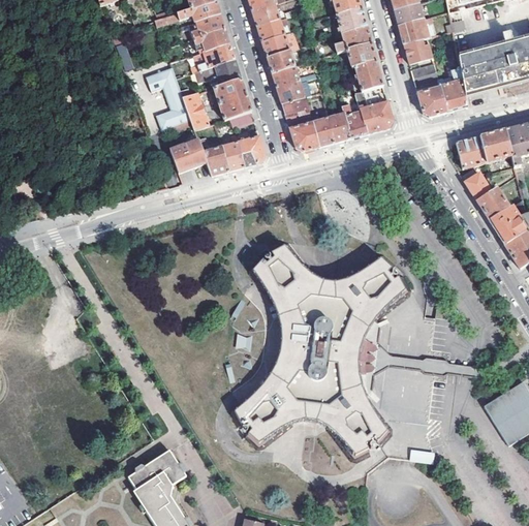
[(187,0),(191,9),(216,1),(216,0),(187,0)]
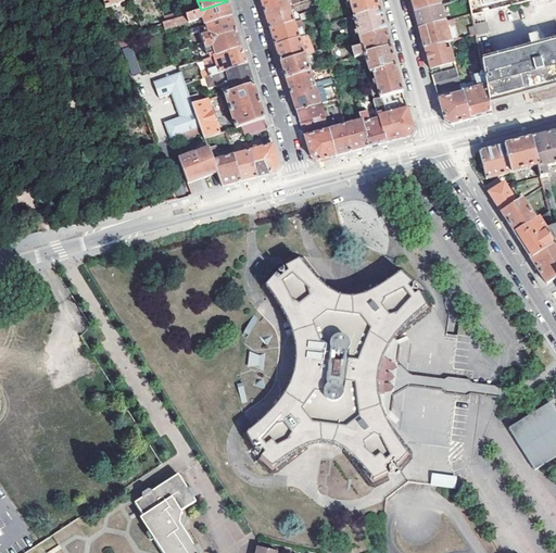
[(261,0),(265,12),(290,4),(291,3),(289,0),(261,0)]
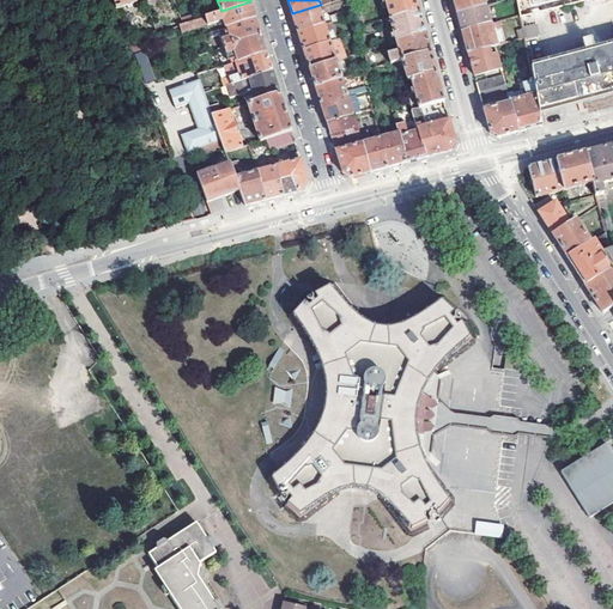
[(383,0),(383,2),(386,1),(389,16),(419,7),(417,0),(383,0)]
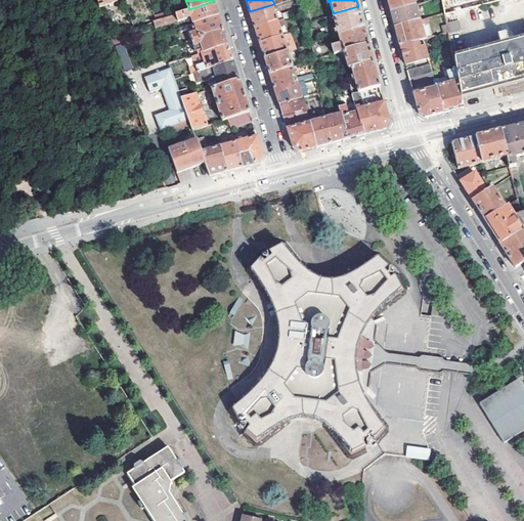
[(387,0),(390,10),(415,3),(413,0),(387,0)]
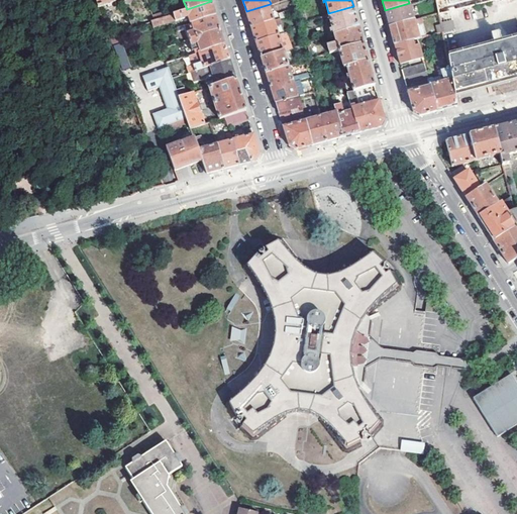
[(187,9),(179,11),(181,17),(187,15),(190,22),(191,21),(215,13),(215,11),(211,1),(187,9)]
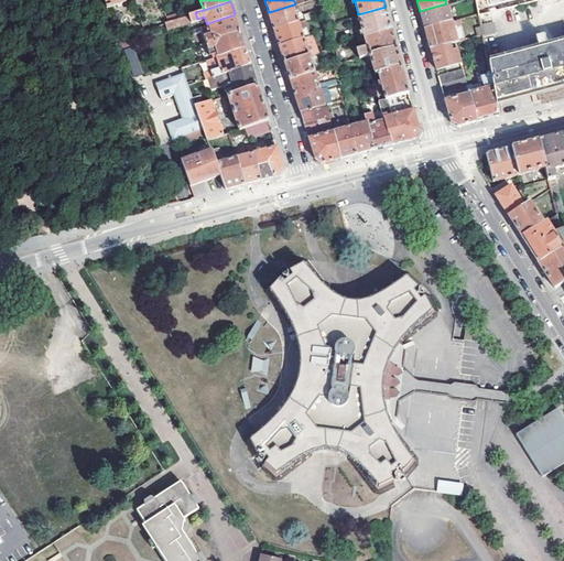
[(446,3),(420,11),(421,14),(424,27),(451,20),(448,10),(451,10),(449,6),(447,7),(446,3)]
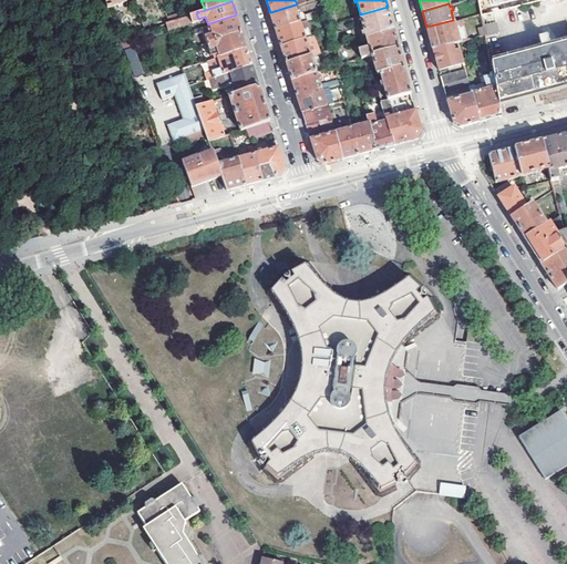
[(271,16),(276,29),(300,21),(312,17),(312,12),(299,17),(297,11),(299,10),(298,7),(297,8),(296,4),(270,12),(271,16)]
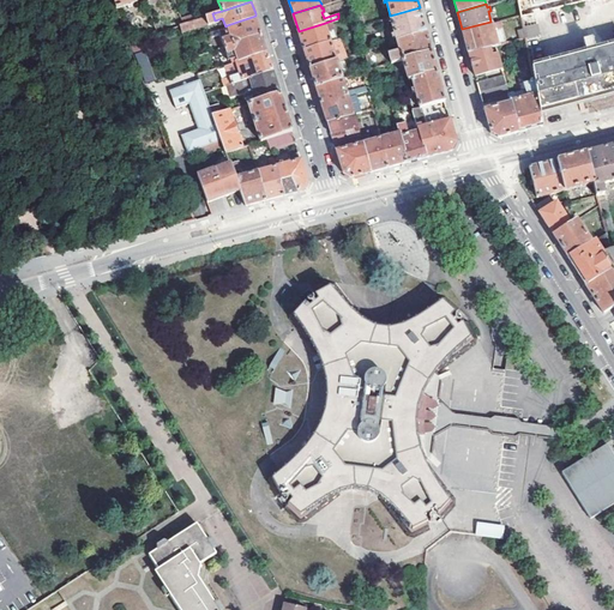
[(210,6),(181,16),(184,22),(212,13),(210,6)]
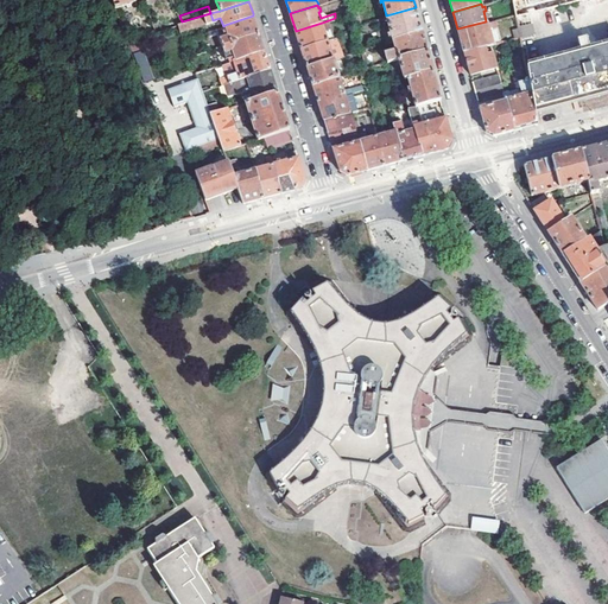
[(416,7),(386,16),(391,32),(387,32),(388,36),(392,36),(392,38),(422,30),(420,26),(416,7)]
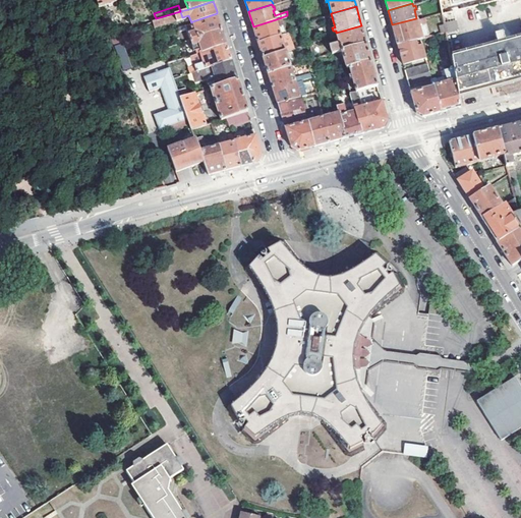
[(300,9),(303,20),(309,19),(306,7),(300,9)]
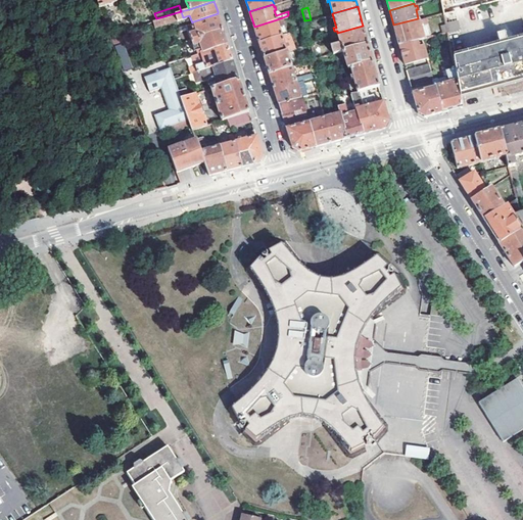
[(443,13),(453,57),(465,54),(457,10),(443,13)]
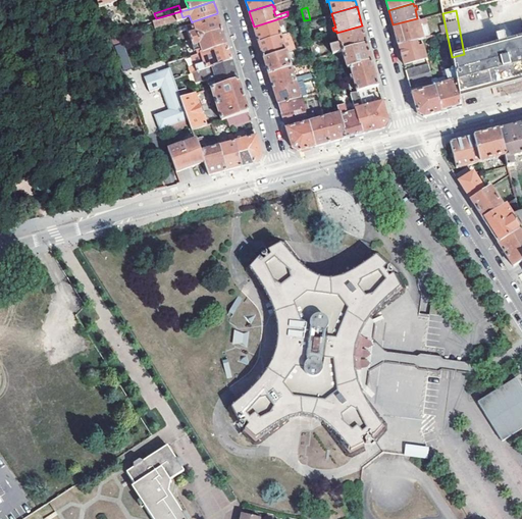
[(153,19),(155,26),(183,17),(180,11),(156,18),(153,19)]
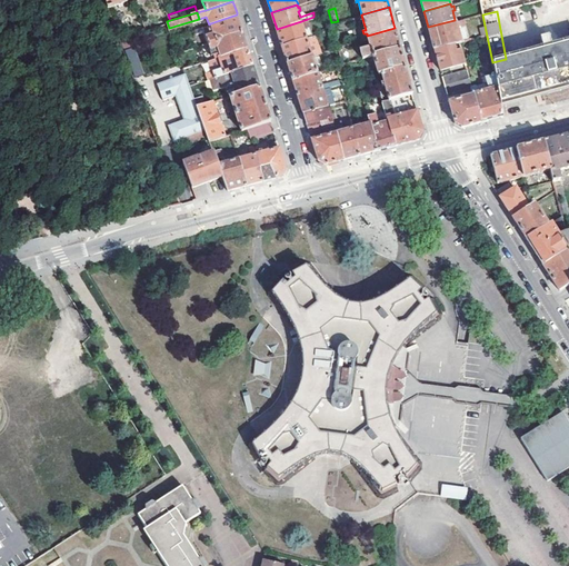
[(239,20),(237,15),(210,23),(211,27),(213,33),(206,36),(208,41),(242,30),(239,20)]
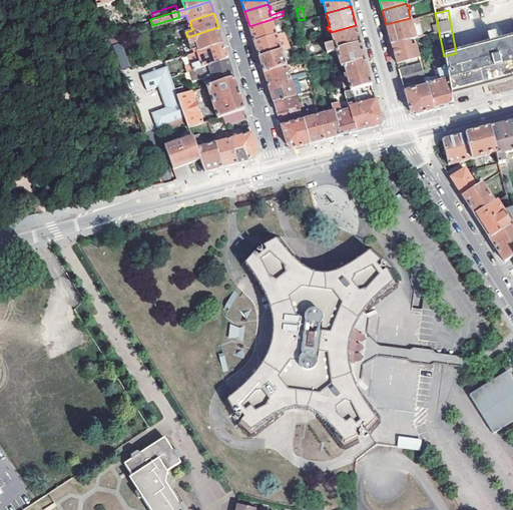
[(410,18),(386,24),(387,28),(392,43),(409,38),(415,36),(412,23),(414,23),(413,20),(411,21),(410,18)]
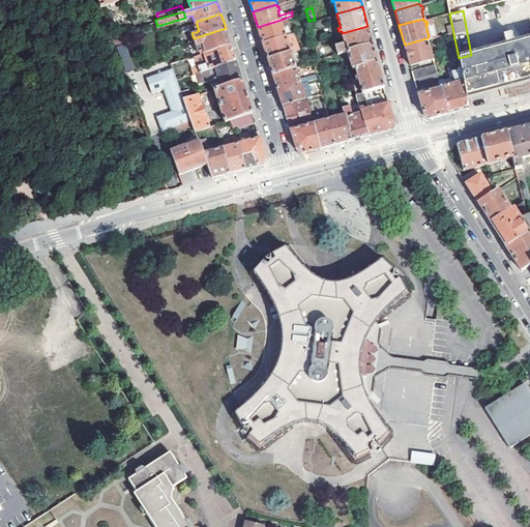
[(259,30),(262,42),(286,35),(283,25),(285,25),(284,22),(282,22),(281,20),(258,27),(259,30)]
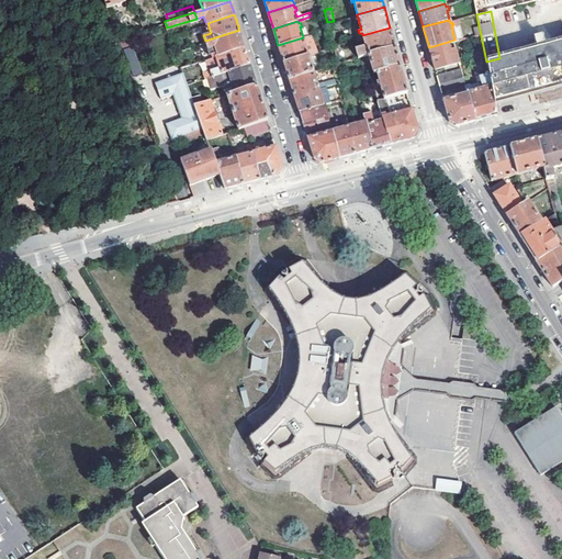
[(390,28),(362,35),(364,44),(355,47),(357,55),(359,54),(367,52),(394,44),(391,32),(390,28)]
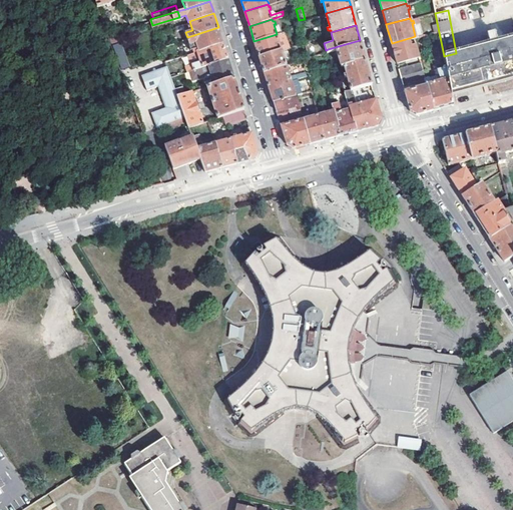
[(218,27),(187,37),(188,42),(189,44),(196,42),(196,44),(194,45),(195,47),(198,47),(198,49),(223,42),(222,39),(218,27)]
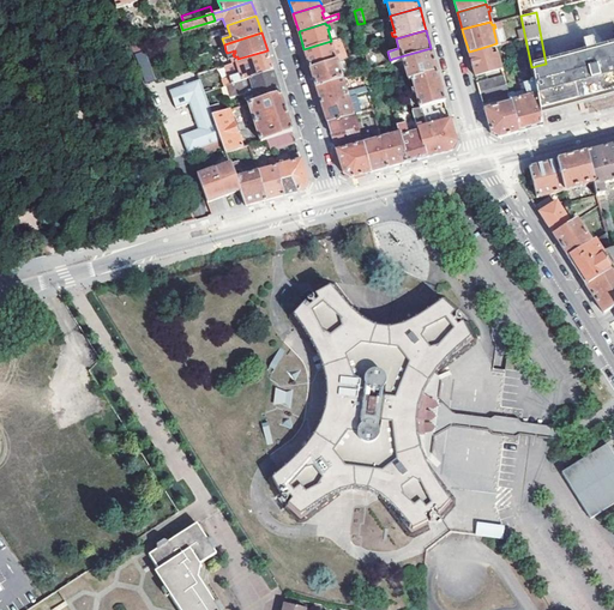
[(128,38),(133,52),(144,48),(139,35),(128,38)]
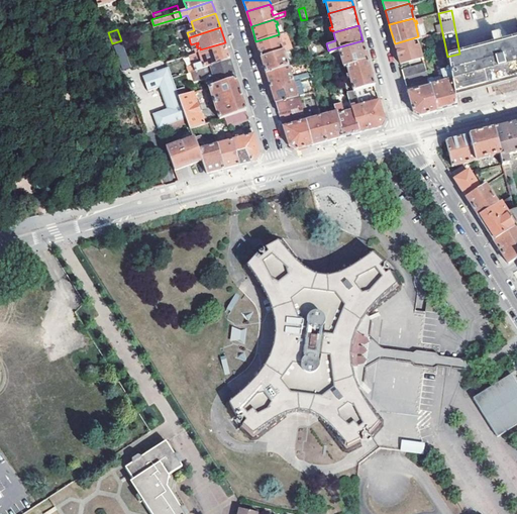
[(257,44),(262,57),(284,48),(288,47),(284,36),(287,35),(286,31),(279,34),(255,41),(257,44)]
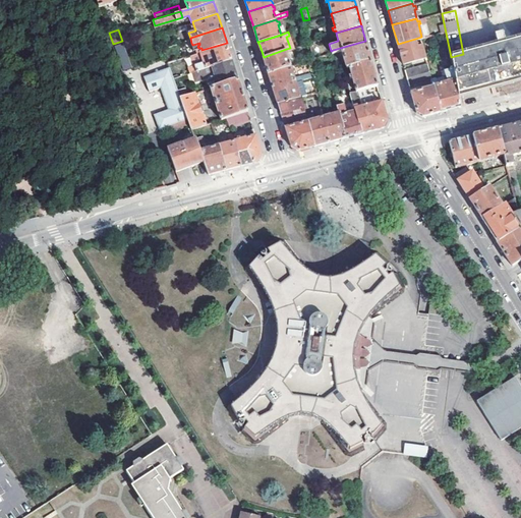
[(453,68),(458,93),(460,92),(476,88),(505,79),(520,75),(520,38),(471,52),(463,54),(451,57),(453,68)]
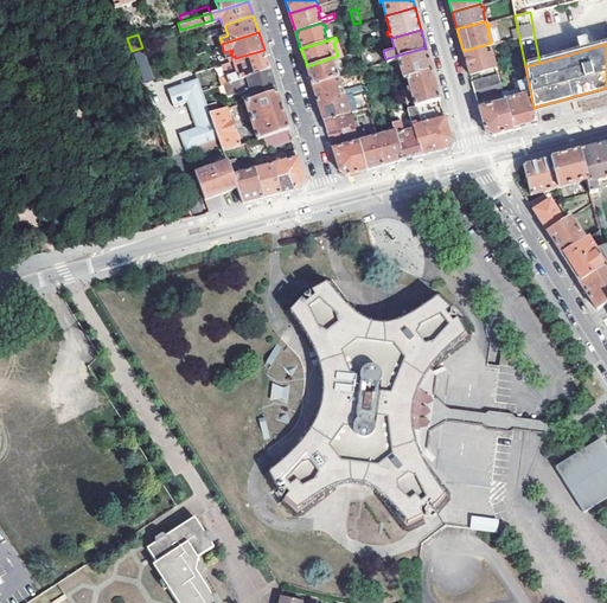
[(464,51),(470,72),(496,65),(491,50),(489,51),(487,47),(484,49),(484,45),(464,51)]
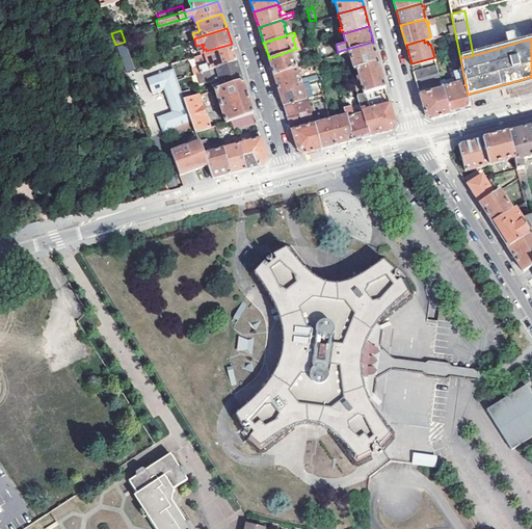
[(349,56),(352,67),(356,65),(378,59),(377,55),(373,42),(347,49),(349,56)]
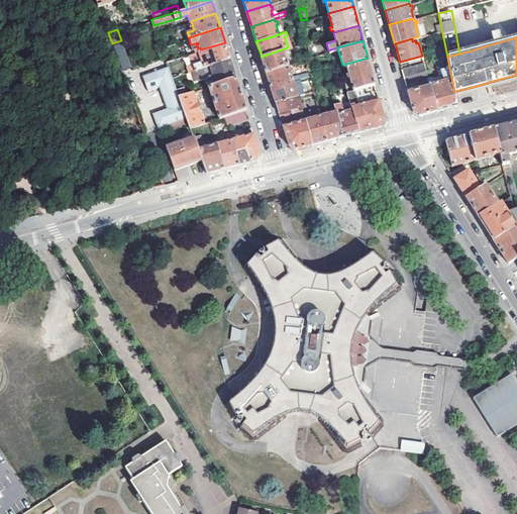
[(200,49),(190,54),(193,63),(185,65),(187,71),(205,66),(210,64),(230,58),(228,54),(225,42),(200,49)]
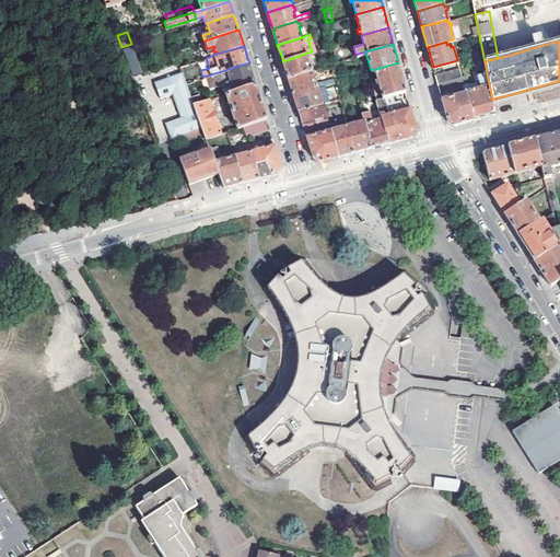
[(358,54),(360,61),(368,59),(365,51),(358,54)]
